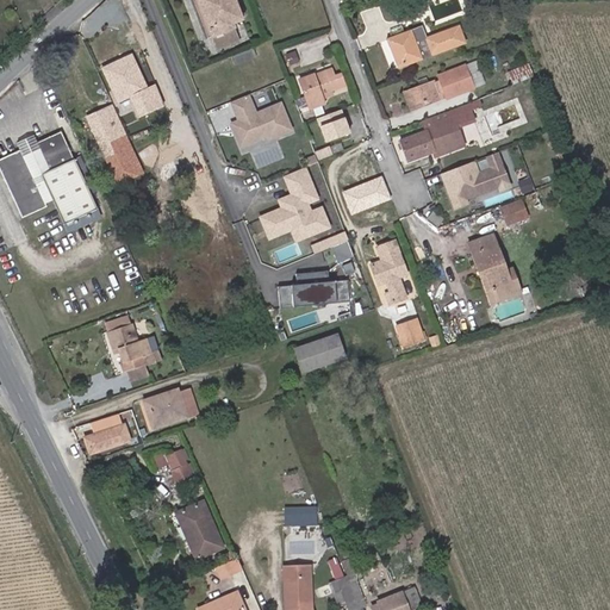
[(242,20),(234,0),(197,0),(211,37),(234,27),(232,24),(242,20)]
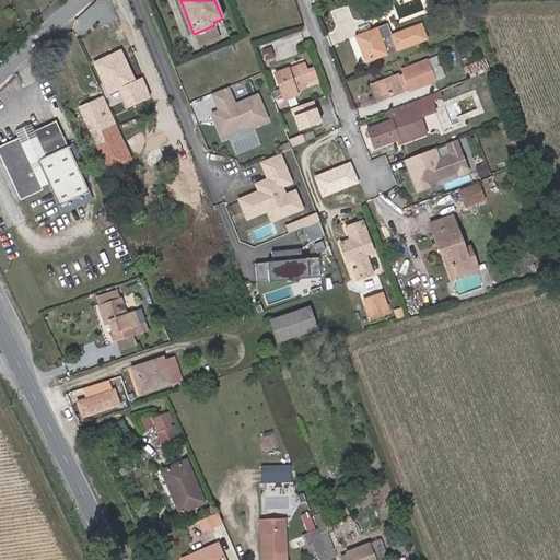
[(359,35),(354,37),(364,62),(427,39),(420,24),(391,36),(386,25),(370,31),(368,24),(357,28),(359,35)]
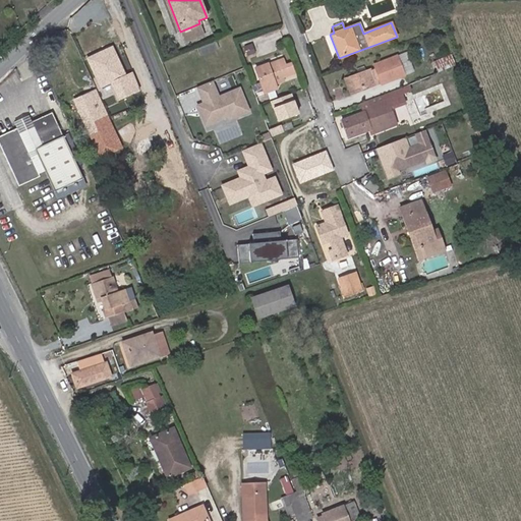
[(244,47),(247,56),(255,53),(252,44),(244,47)]
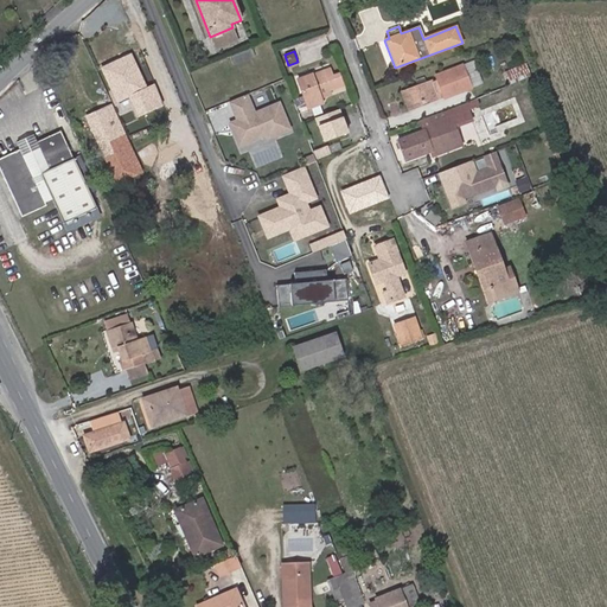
[(146,89),(131,56),(102,69),(119,102),(120,101),(134,95),(146,89)]
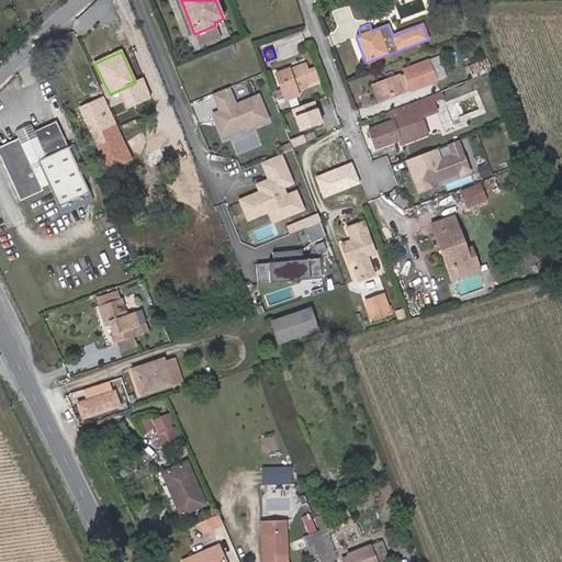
[(489,60),(470,68),(473,77),(492,68),(489,60)]
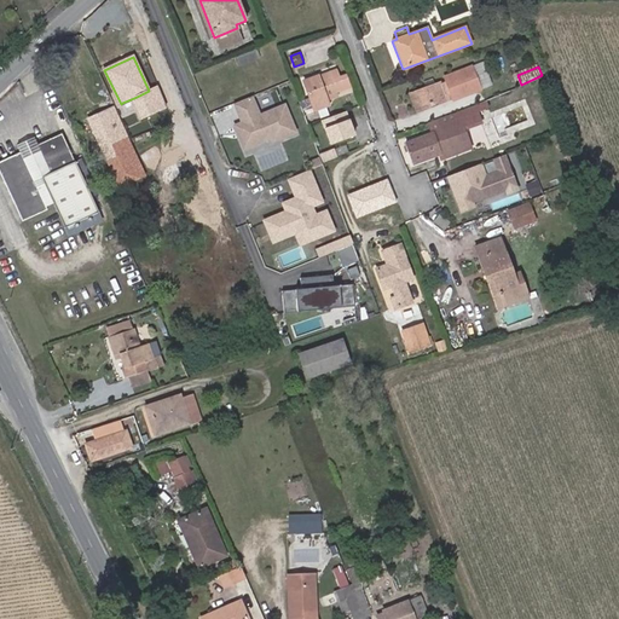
[(440,82),(409,94),(416,111),(446,100),(445,94),(450,92),(452,99),(478,90),(470,69),(445,79),(446,85),(441,86),(440,82)]
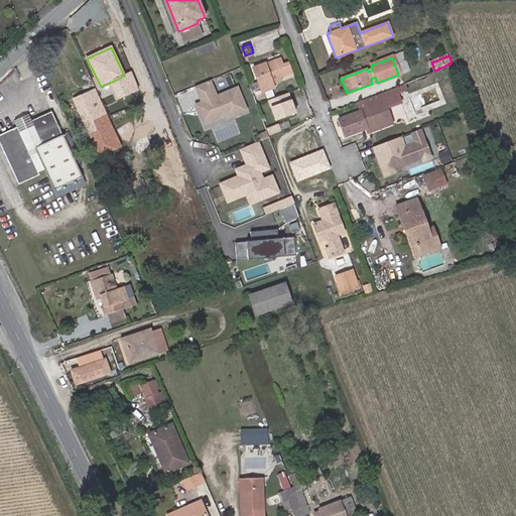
[(268,70),(282,65),(280,58),(265,63),(268,70)]
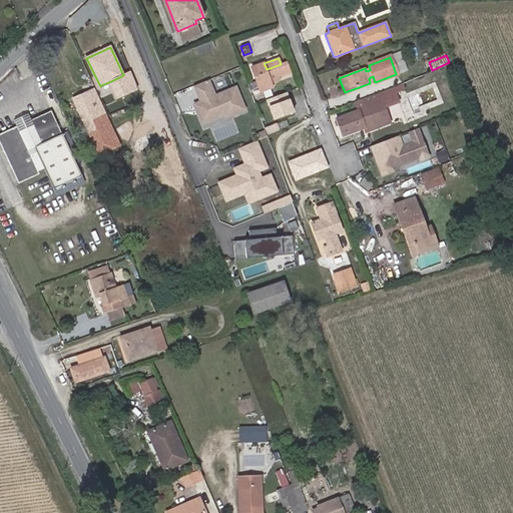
[(278,76),(290,72),(288,65),(287,62),(281,64),(267,69),(264,63),(264,62),(251,67),(254,77),(261,92),(273,87),(271,83),(270,79),(278,76)]
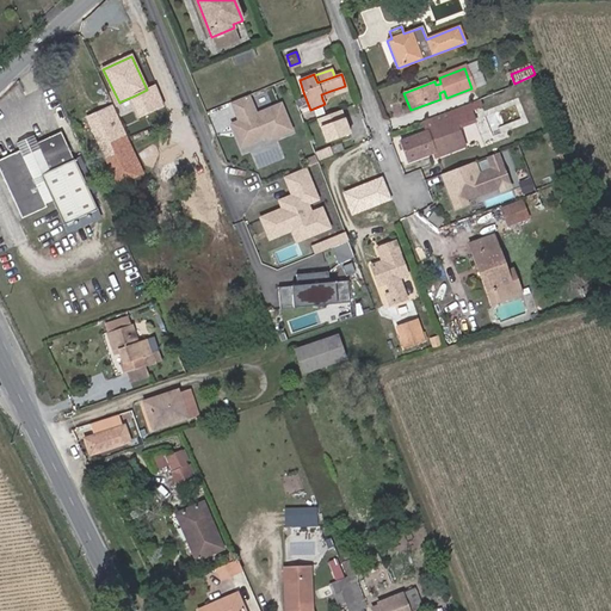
[(255,99),(259,109),(273,104),(270,94),(255,99)]
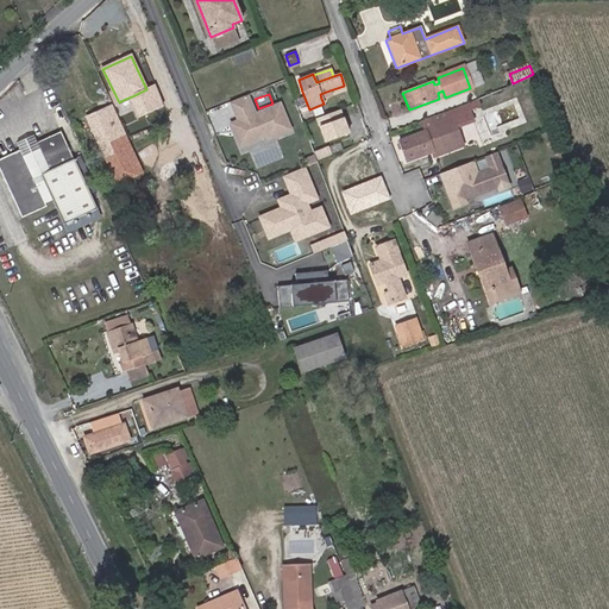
[(138,102),(135,95),(120,101),(124,110),(133,106),(133,105),(138,102)]
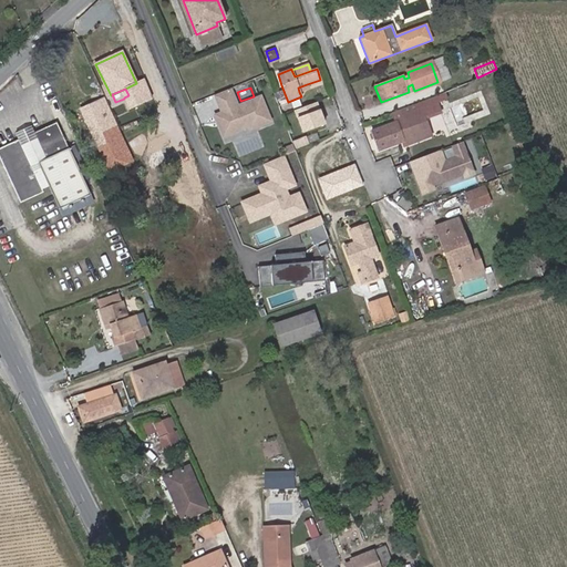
[(229,89),(215,95),(222,113),(215,115),(223,135),(248,125),(249,130),(270,121),(260,98),(237,106),(229,89)]
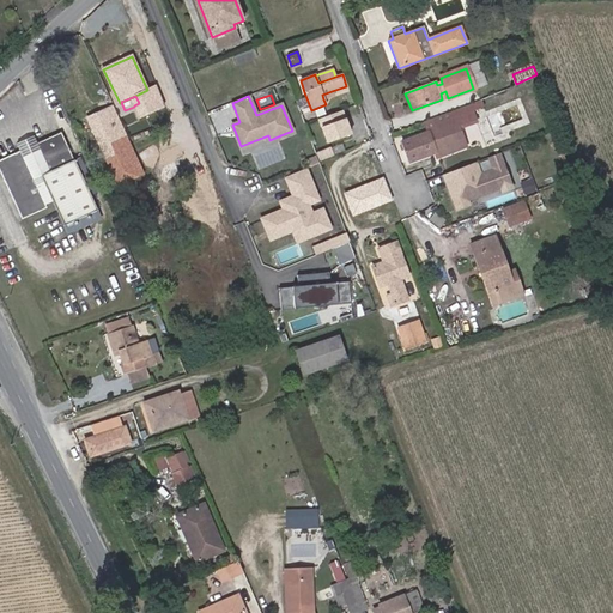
[(149,113),(158,109),(152,97),(144,102),(139,103),(134,105),(134,107),(139,117),(149,113)]
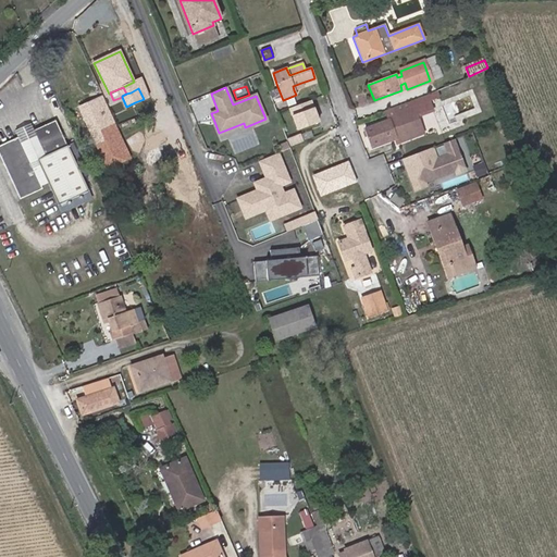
[(424,134),(419,119),(418,116),(433,111),(433,109),(430,100),(438,97),(437,91),(385,110),(388,120),(364,128),(368,138),(372,148),(395,139),(397,144),(424,134)]
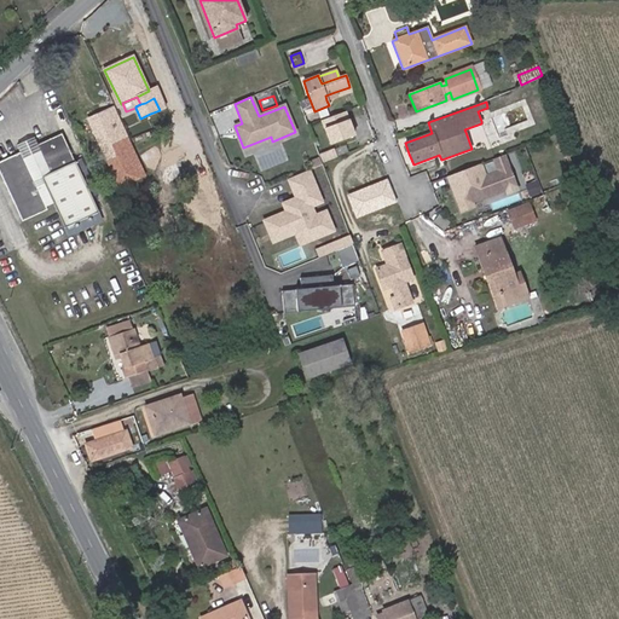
[(144,175),(113,108),(88,120),(120,186),(138,178),(144,175)]
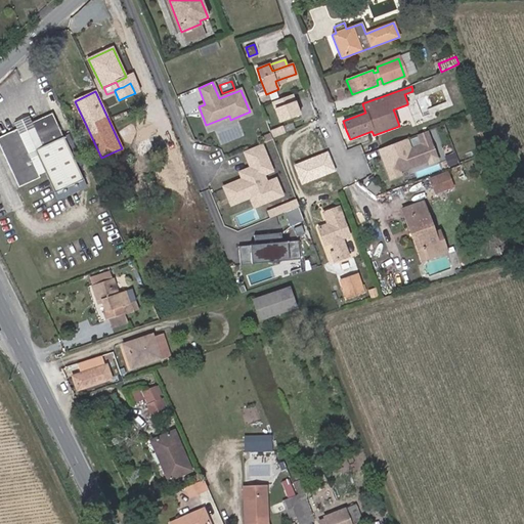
[(301,114),(293,94),(273,101),(280,122),(301,114)]
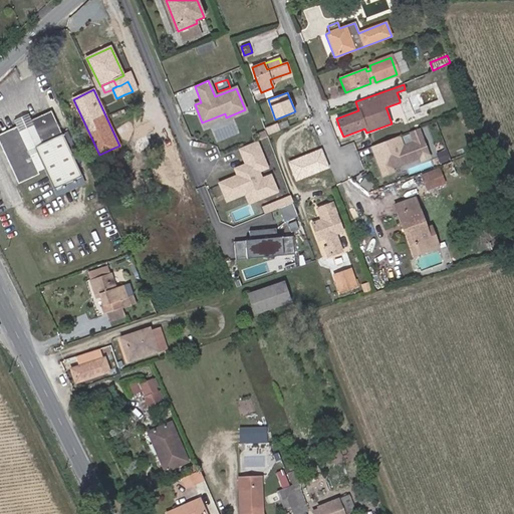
[(81,176),(62,134),(51,110),(31,119),(34,125),(18,133),(16,126),(0,134),(0,144),(18,184),(39,174),(38,172),(44,169),(53,190),(81,176)]
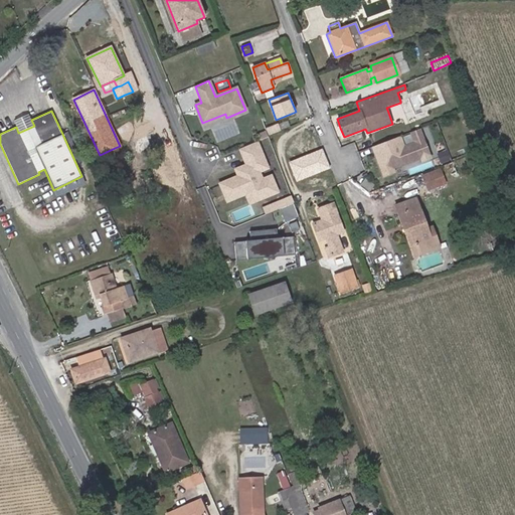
[(31,120),(28,114),(13,121),(16,127),(18,133),(34,126),(31,120)]
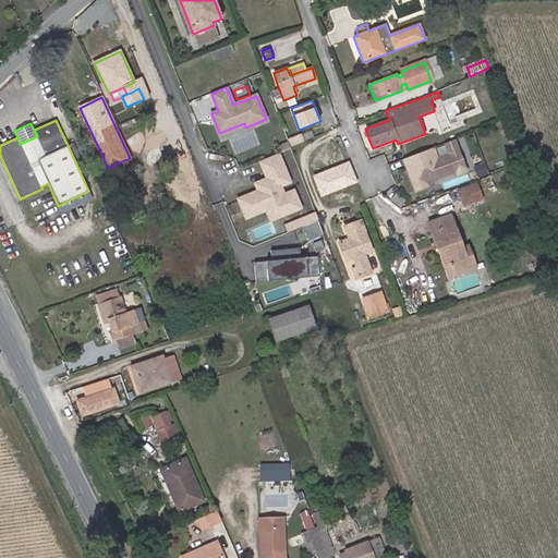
[(433,146),(402,158),(408,170),(411,169),(412,172),(409,174),(415,190),(427,185),(425,181),(444,174),(441,169),(453,165),(455,170),(457,173),(466,170),(453,138),(444,142),(448,153),(437,157),(433,146)]
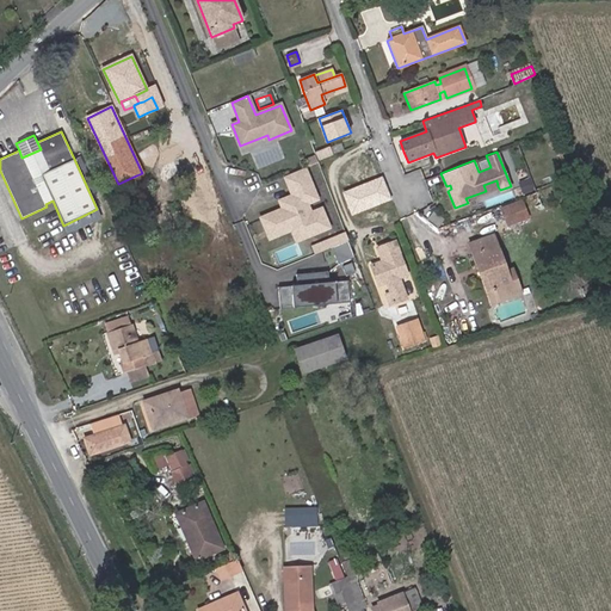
[(319,162),(318,160),(316,155),(304,160),(308,167),(319,162)]
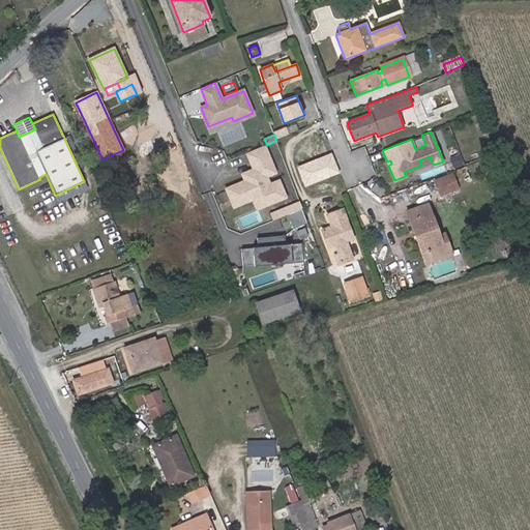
[(263,146),(246,153),(254,170),(242,175),(246,183),(240,186),(239,184),(227,189),(233,207),(244,202),(241,196),(249,193),(253,199),(260,196),(264,206),(285,198),(278,182),(269,185),(265,177),(269,175),(266,167),(271,165),(263,146)]
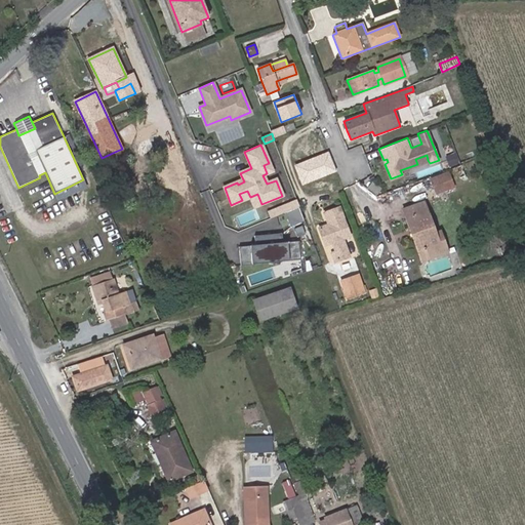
[(303,184),(337,170),(330,150),(294,163),(303,184)]
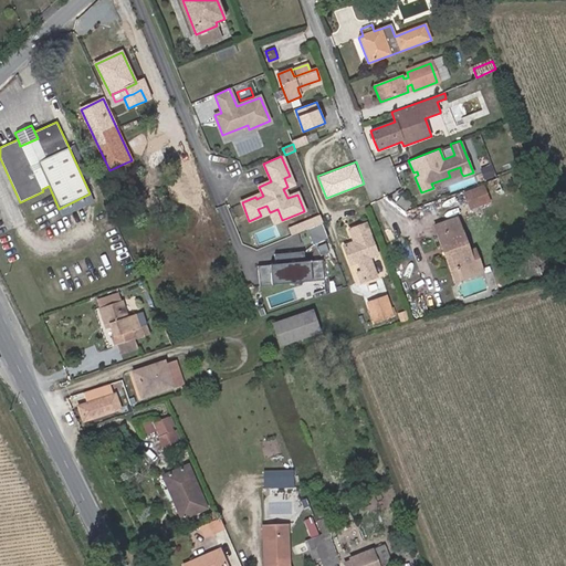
[(495,175),(491,165),(482,169),(485,179),(495,175)]
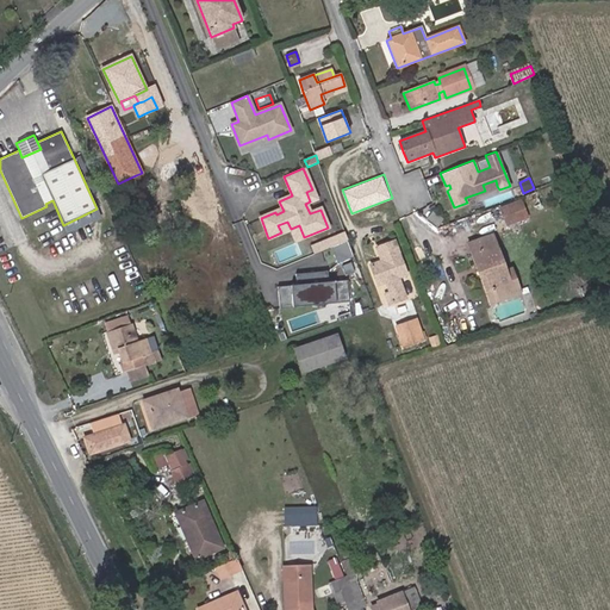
[(497,186),(496,180),(483,185),(485,191),(497,186)]
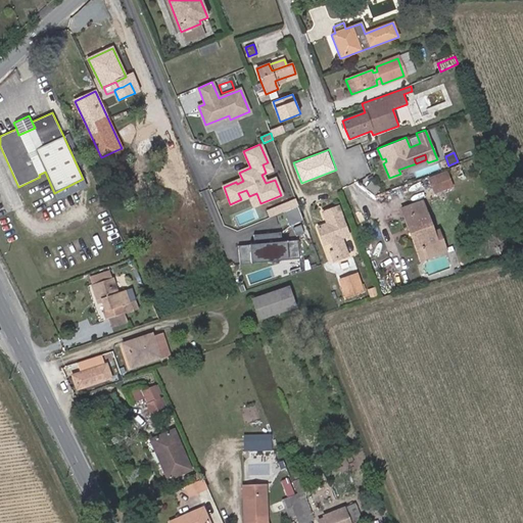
[(436,193),(454,187),(448,172),(431,178),(436,193)]
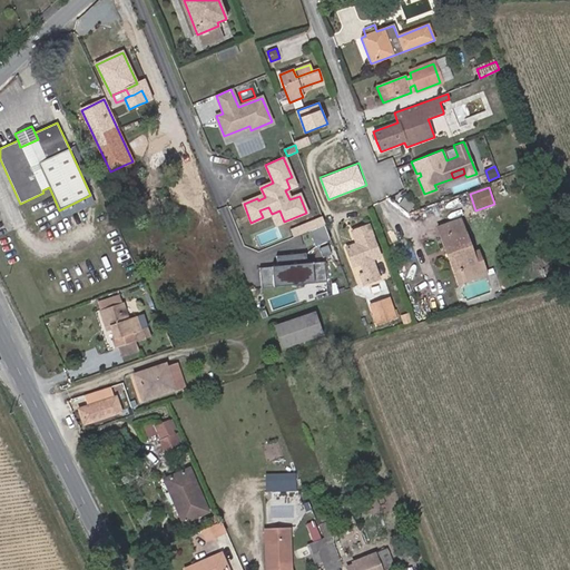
[(414,204),(404,197),(400,204),(409,210),(414,204)]
